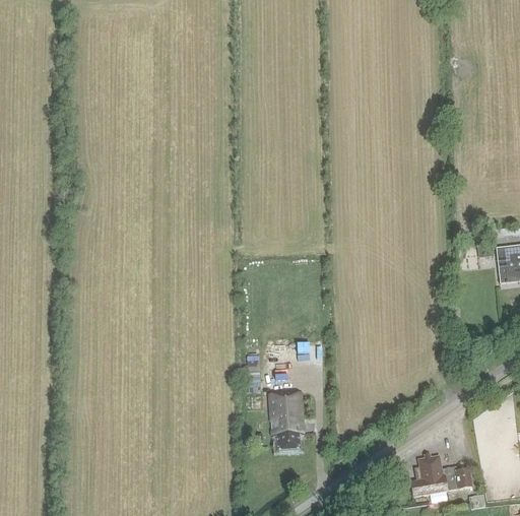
[(496,247),(500,281),(500,282),(506,281),(506,282),(508,281),(518,280),(517,278),(519,278),(519,244),(508,246),(507,242),(497,243),(497,246),(496,247)]
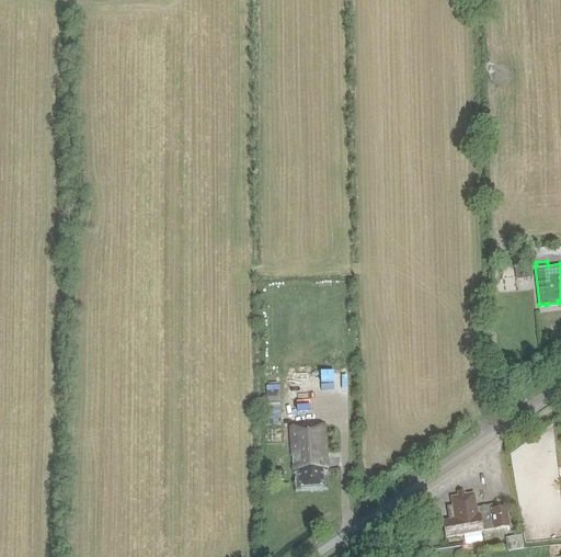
[(323,472),(329,472),(325,421),(290,423),(294,469),(298,469),(299,486),(323,484),(323,472)]
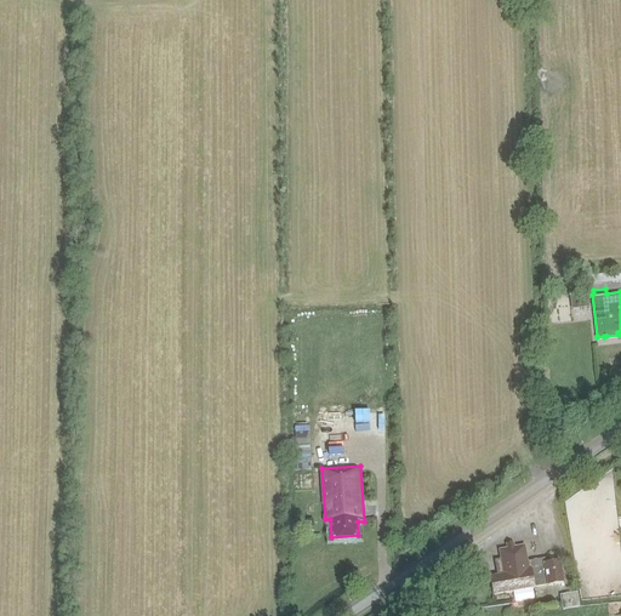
[(534,585),(534,583),(547,581),(548,582),(563,580),(559,558),(545,560),(545,555),(528,559),(524,542),(513,545),(513,540),(507,541),(507,546),(500,547),(503,571),(490,572),(494,592),(534,585)]
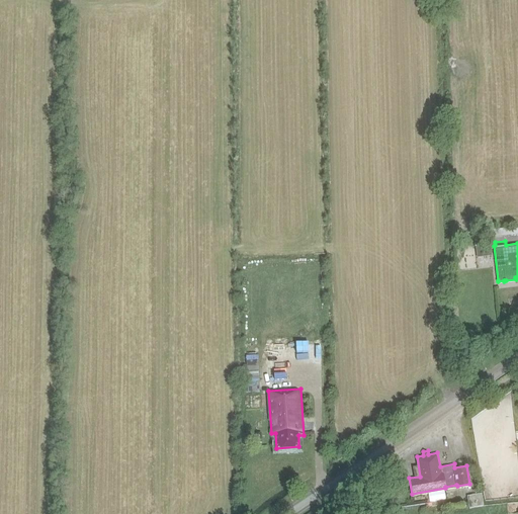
[(467,494),(469,506),(484,503),(481,491),(467,494)]
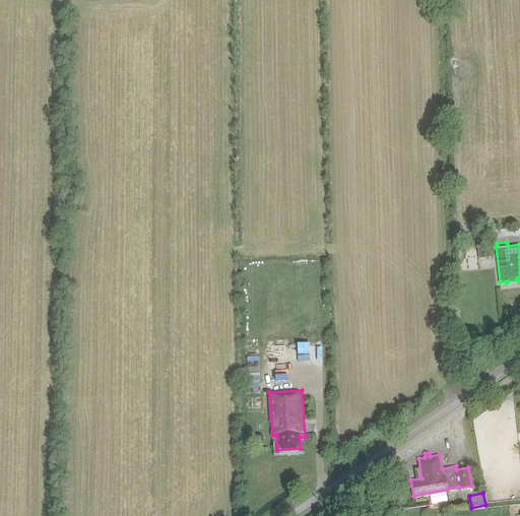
[(429,507),(428,501),(402,504),(403,510),(429,507)]
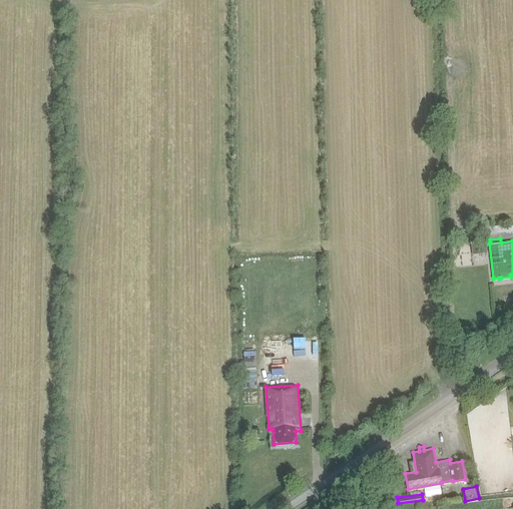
All buildings are outlined.
